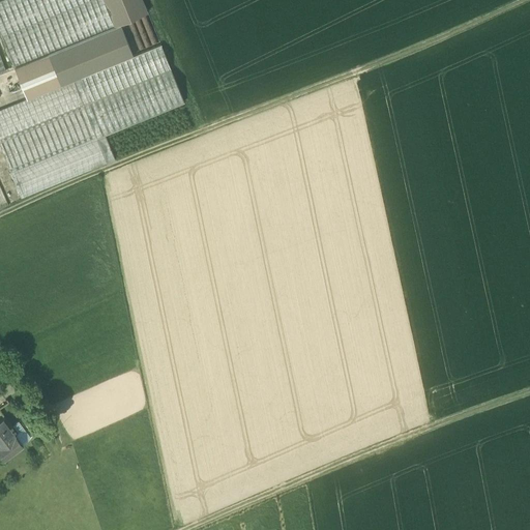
[(2,0),(0,1),(0,33),(13,67),(74,42),(114,26),(102,0),(2,0)]
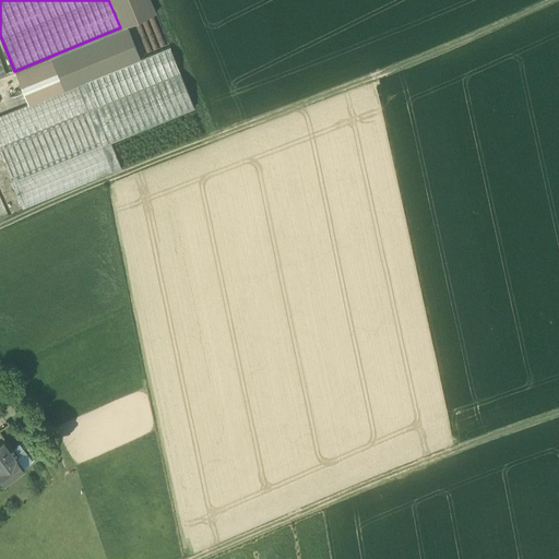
[(108,0),(120,27),(126,25),(155,13),(150,0),(108,0)]
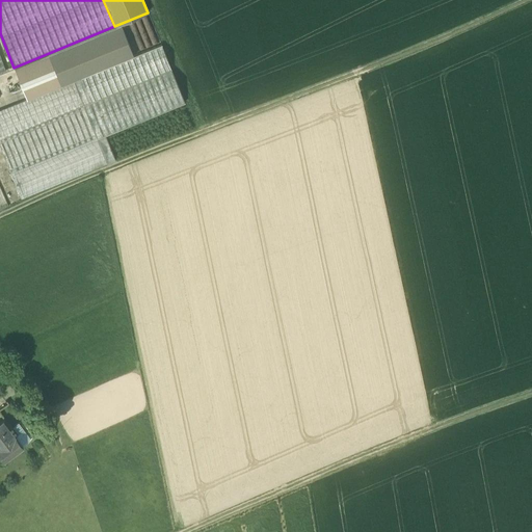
[(148,12),(120,24),(133,54),(160,43),(148,12)]
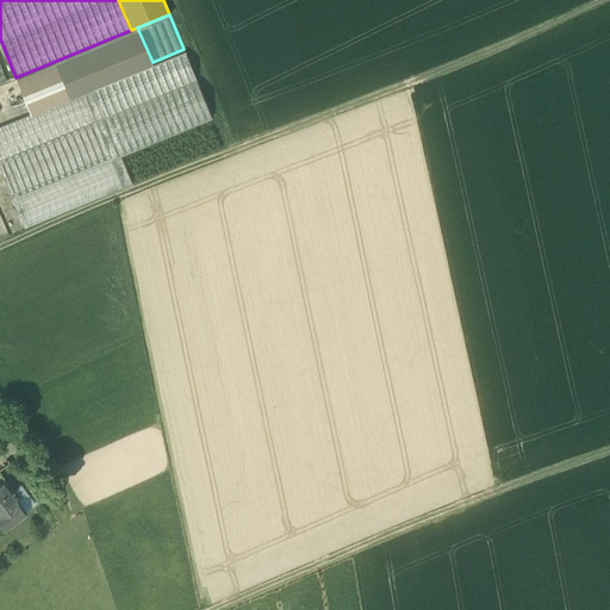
[(153,64),(153,62),(137,27),(131,30),(85,49),(16,78),(31,114),(94,88),(100,86),(153,64)]
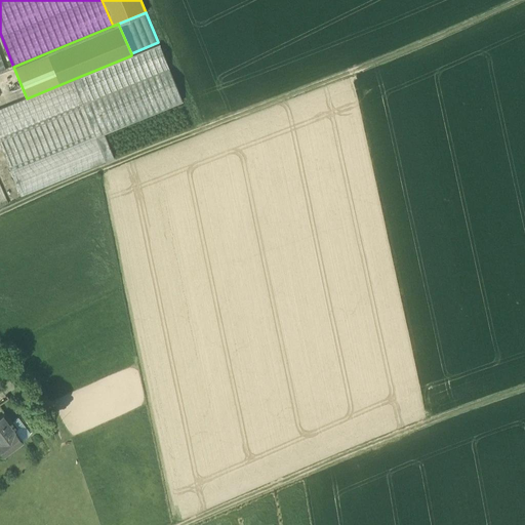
[(86,74),(81,76),(90,99),(169,68),(159,44),(131,55),(86,74)]
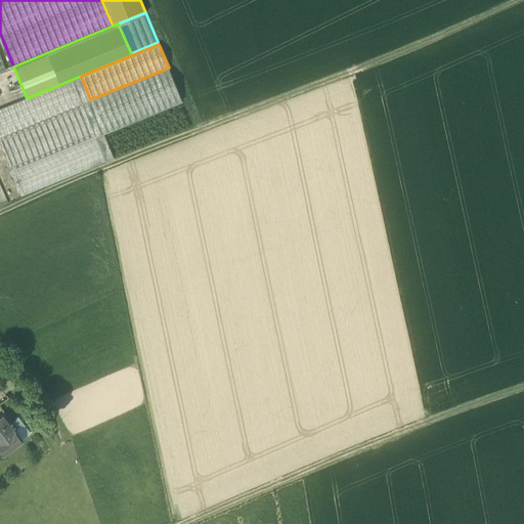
[(182,101),(169,68),(90,99),(81,76),(27,98),(0,108),(0,145),(20,195),(114,158),(103,133),(182,101)]
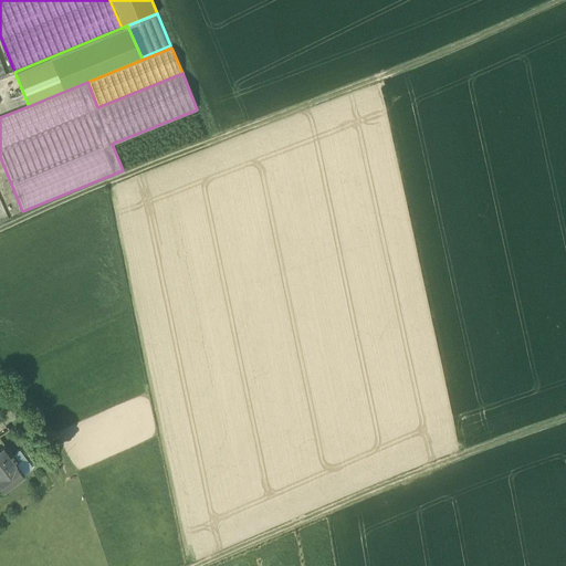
[(0,198),(0,223),(9,219),(0,198)]
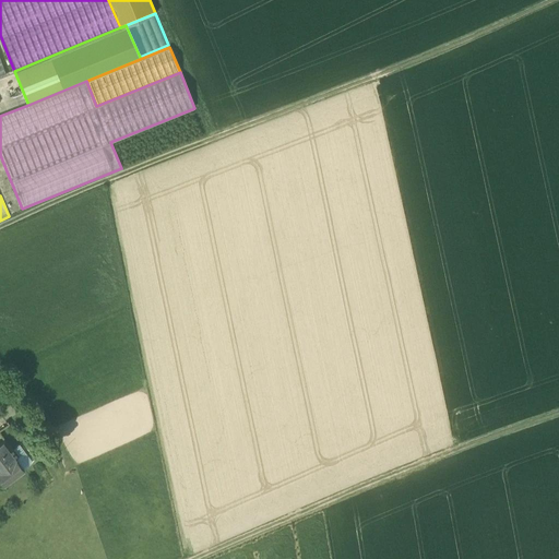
[(0,479),(3,485),(35,460),(27,450),(24,452),(19,444),(12,449),(6,440),(0,444),(0,479)]
